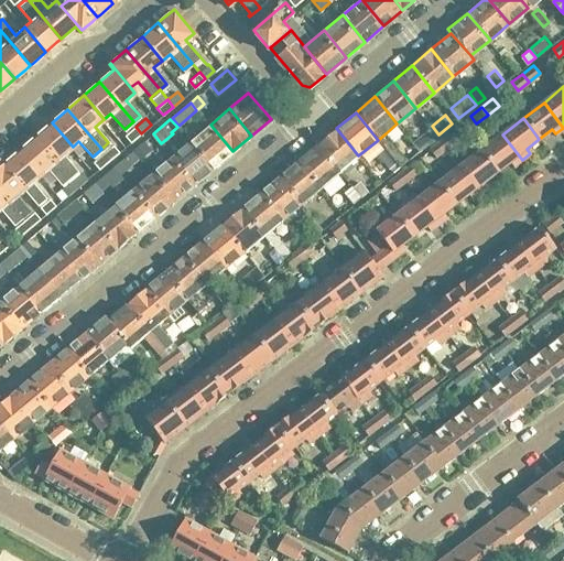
[(73,147),(52,122),(36,136),(71,175),(77,170),(63,154),(73,147)]
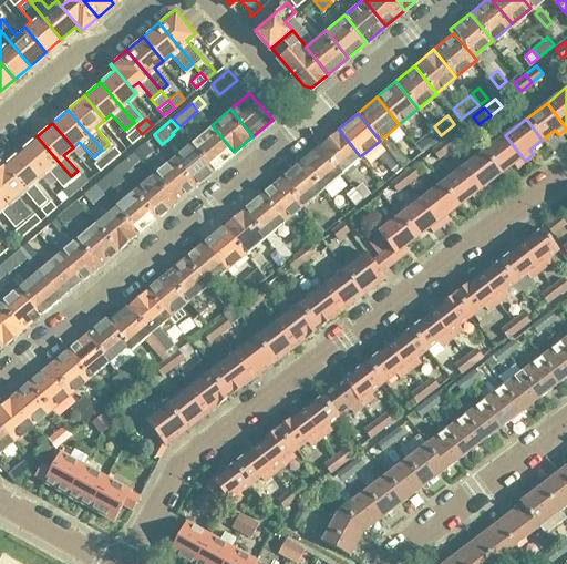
[(234,152),(212,125),(192,141),(215,168),(234,152)]
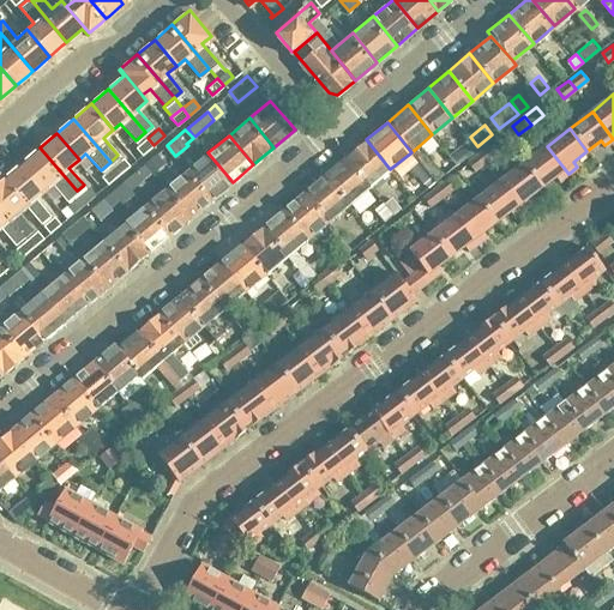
[(477,146),(470,137),(449,153),(456,162),(477,146)]
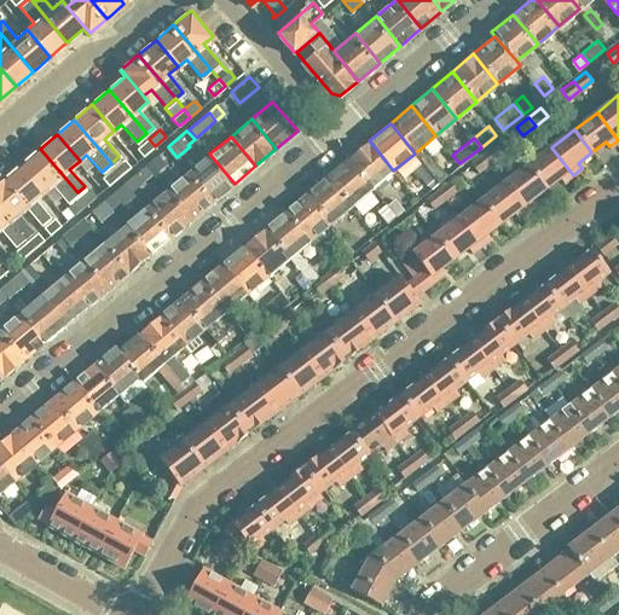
[(144,156),(155,146),(149,139),(138,149),(144,156)]
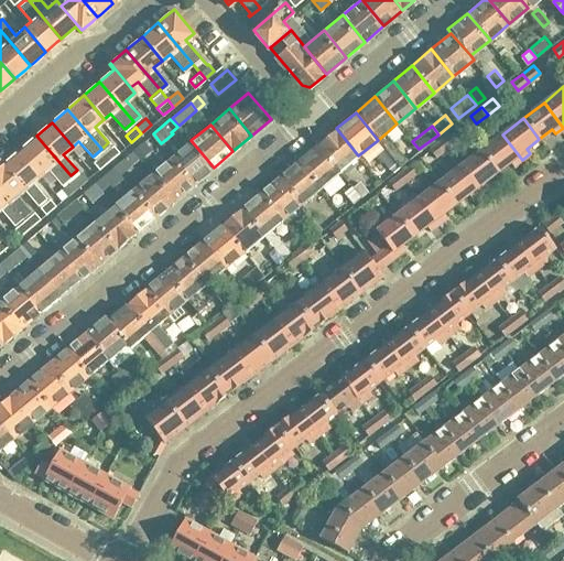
[(340,171),(358,155),(336,128),(317,143),(339,171),(340,171)]
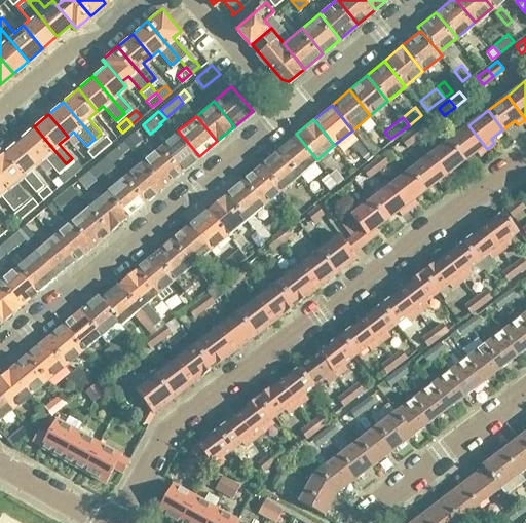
[(416,138),(426,129),(421,122),(411,131),(416,138)]
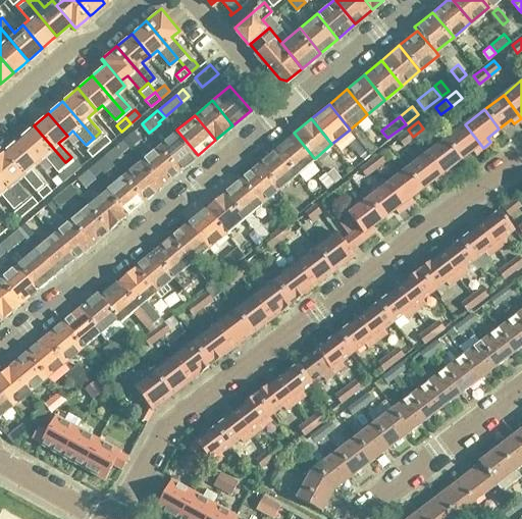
[(483,148),(465,124),(446,139),(460,158),(472,149),(475,153),(483,148)]
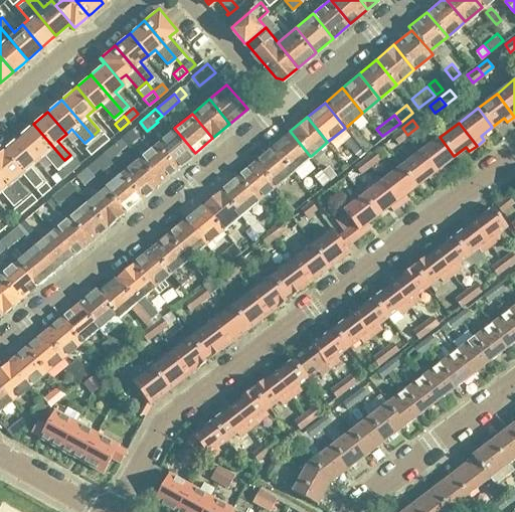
[(64,160),(33,124),(18,136),(37,158),(43,153),(56,167),(64,160)]
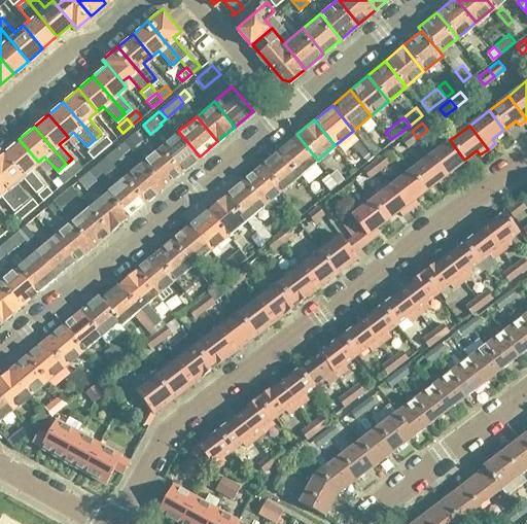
[(131,147),(142,138),(136,131),(126,140),(131,147)]
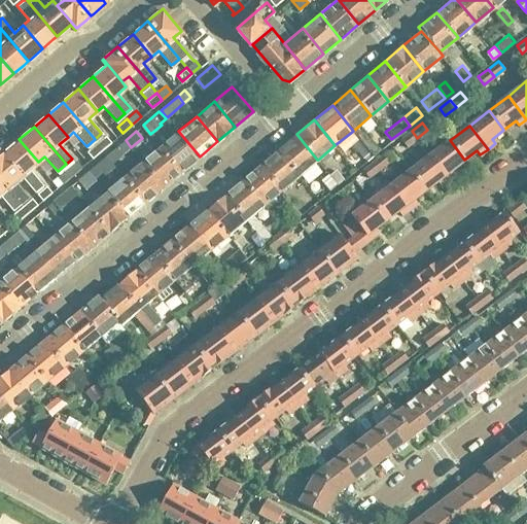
[(181,171),(200,156),(178,131),(161,146),(181,171)]
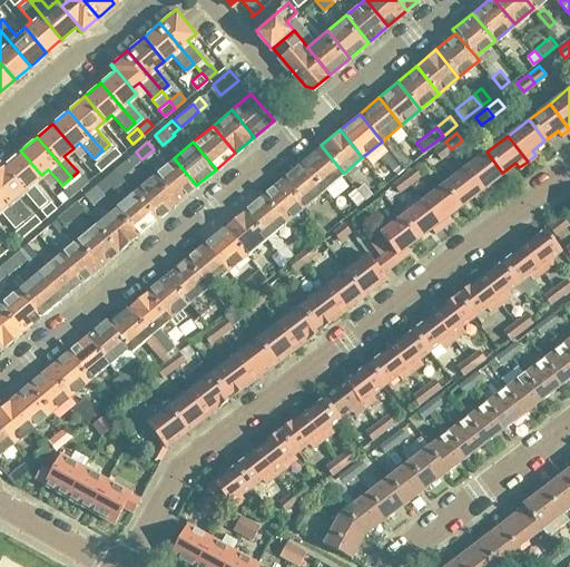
[(451,149),(445,142),(434,150),(440,158),(451,149)]
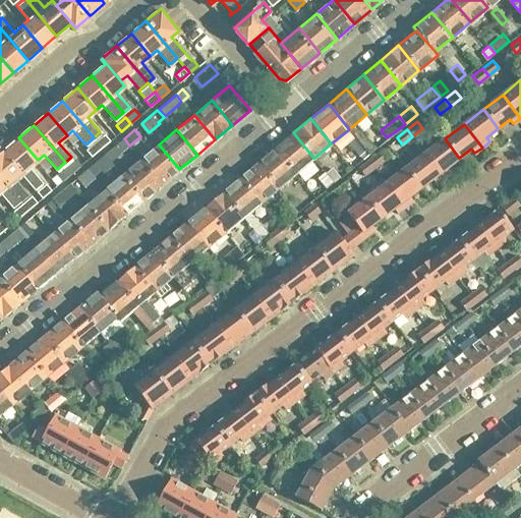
[(313,158),(293,132),(276,148),(296,173),(297,172),(313,158)]
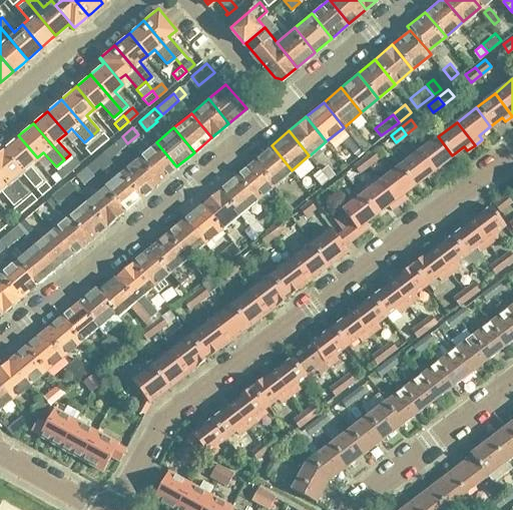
[(355,152),(361,147),(347,131),(341,136),(355,152)]
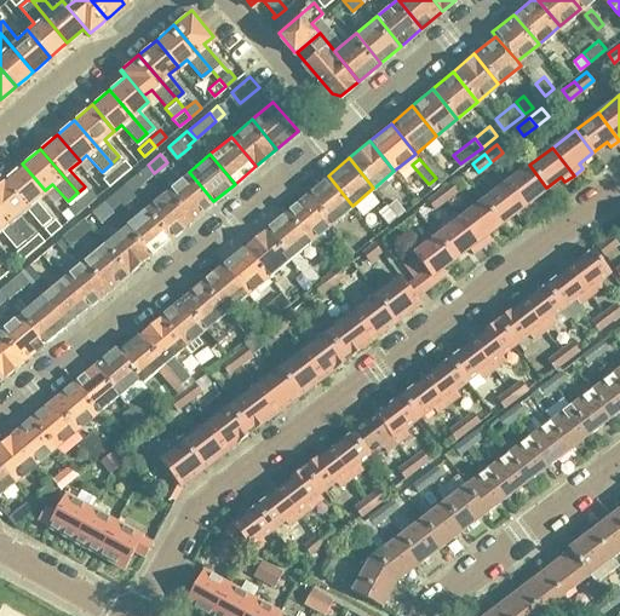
[(132,167),(125,160),(114,168),(121,177),(132,167)]
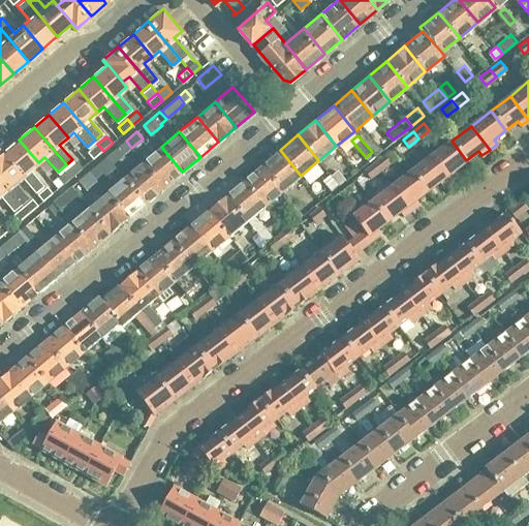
[(38,162),(19,140),(4,153),(36,190),(42,185),(29,169),(38,162)]
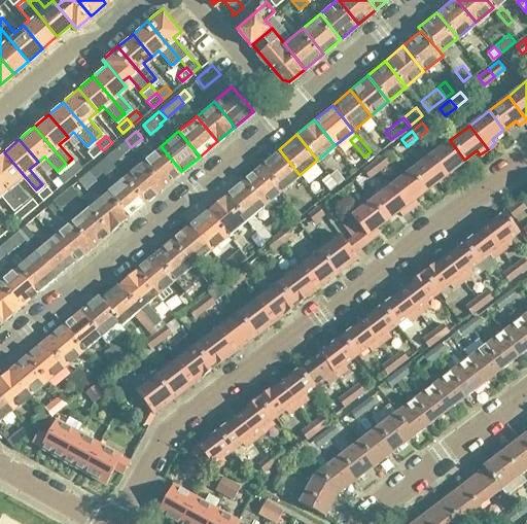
[(113,162),(131,147),(126,140),(107,154),(113,162)]
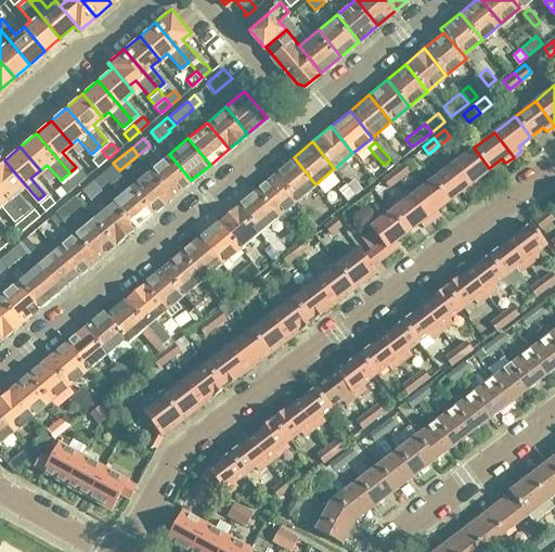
[(476,178),(489,168),(474,148),(453,164),(473,189),(480,183),(476,178)]
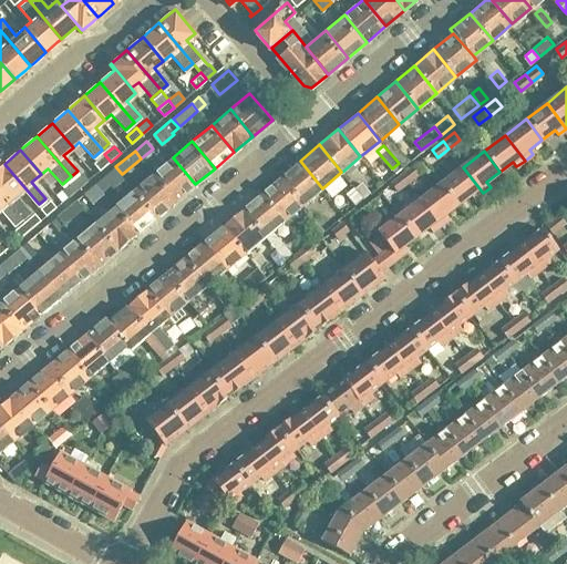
[(111,162),(104,154),(94,163),(101,170),(111,162)]
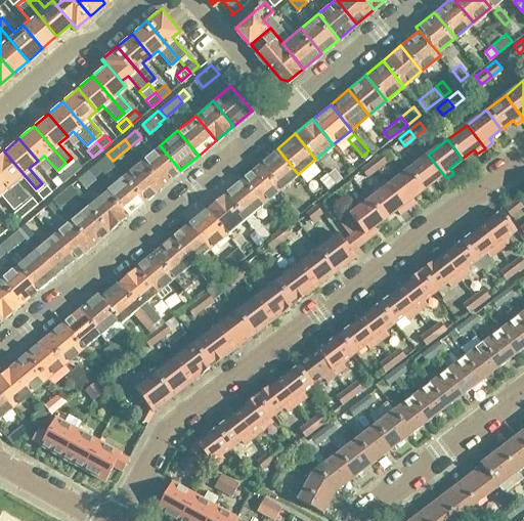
[(180,170),(160,145),(142,160),(163,185),(180,170)]
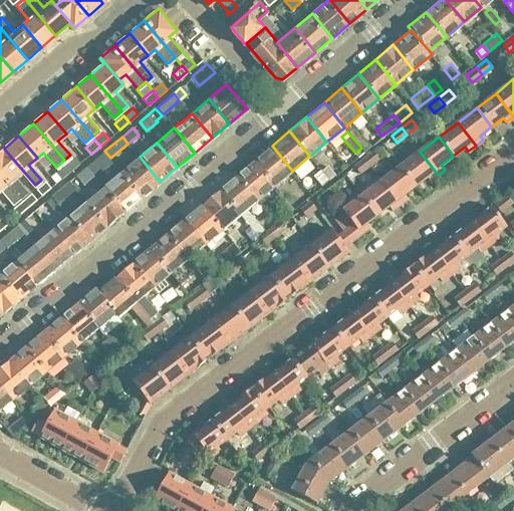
[(292,171),(272,146),(255,160),(275,185),(292,171)]
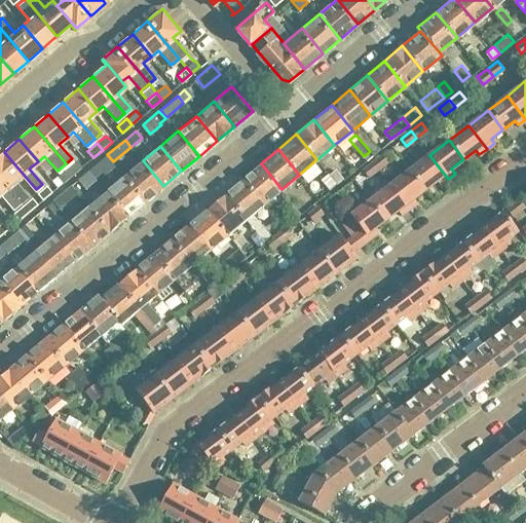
[(15,181),(22,176),(34,190),(36,189),(4,152),(0,155),(0,176),(22,201),(28,195),(15,181)]
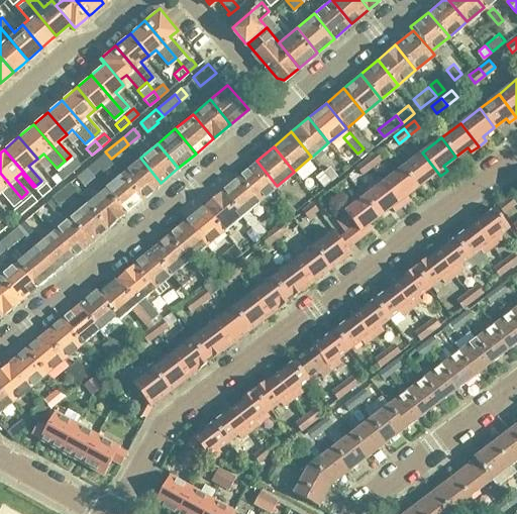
[(372,166),(382,158),(377,150),(367,159),(372,166)]
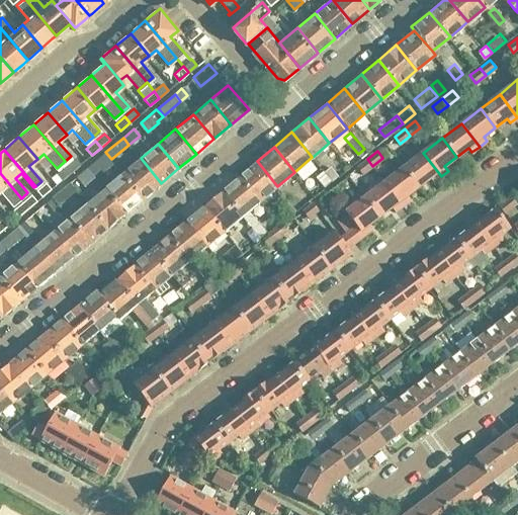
[(93,174),(111,159),(105,152),(87,167),(93,174)]
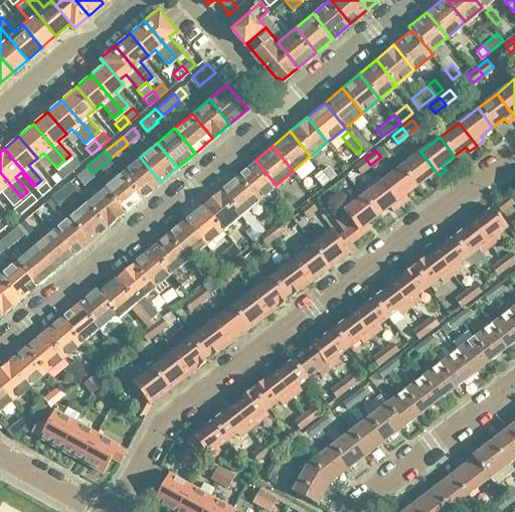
[(439,175),(420,152),(401,166),(415,185),(426,177),(431,181),(439,175)]
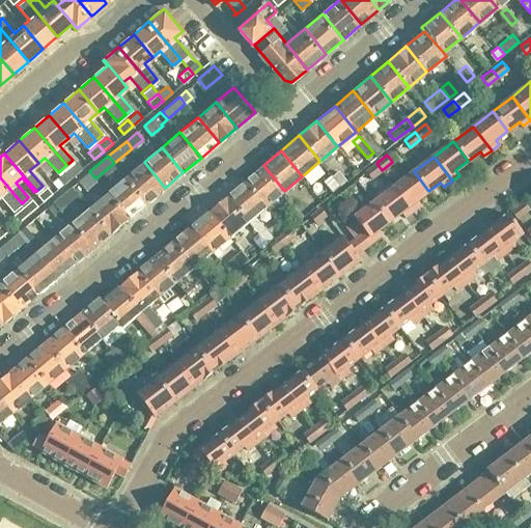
[(74,176),(83,168),(78,162),(68,170),(74,176)]
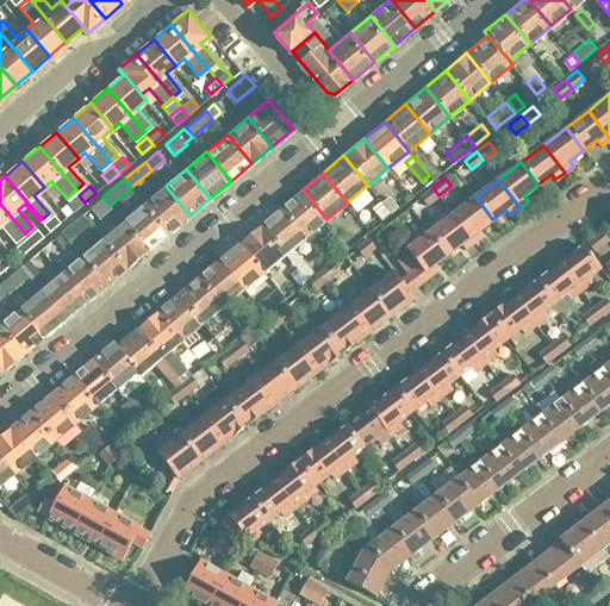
[(169,232),(190,216),(166,186),(144,204),(169,232)]
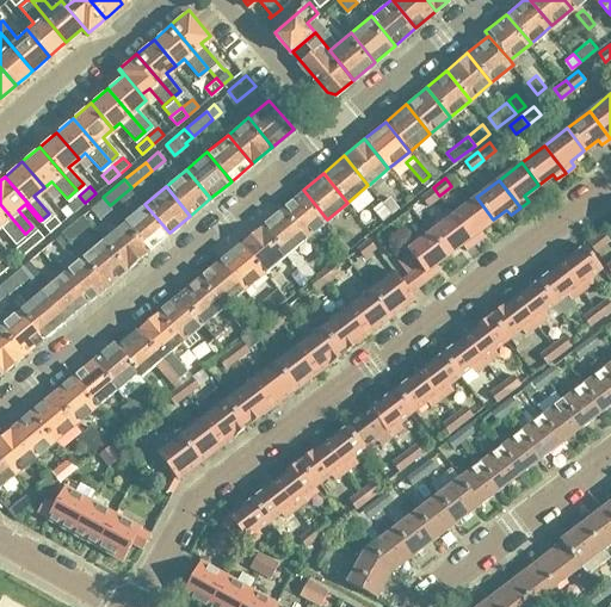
[(427,205),(439,196),(433,187),(420,196),(427,205)]
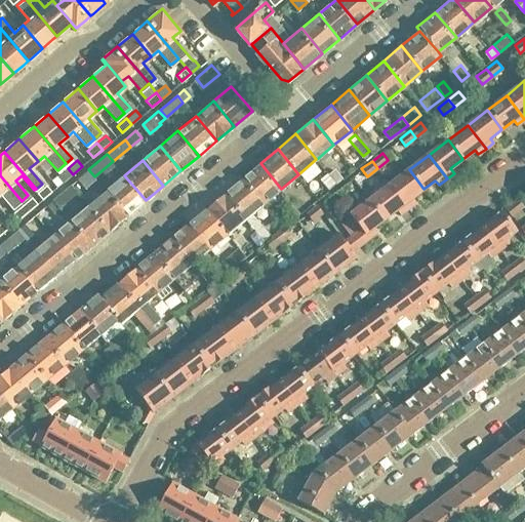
[(281,189),(260,163),(243,178),(264,203),(281,189)]
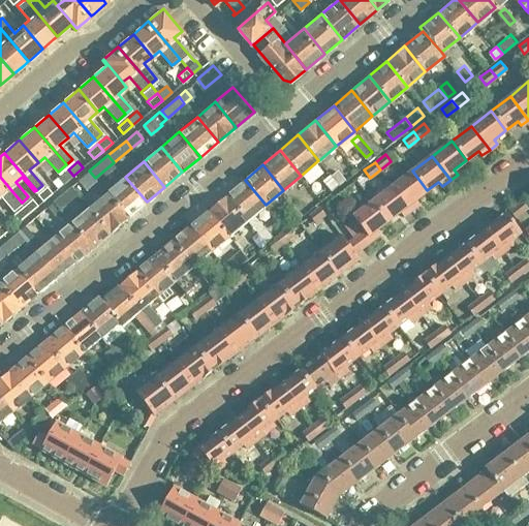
[(337,168),(330,174),(339,185),(345,179),(337,168)]
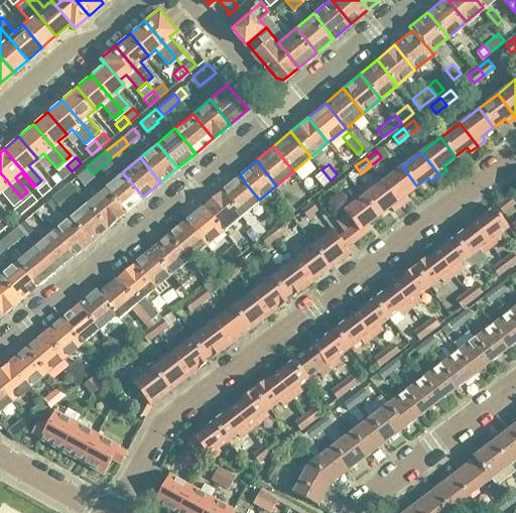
[(62,179),(72,171),(67,165),(57,172),(62,179)]
